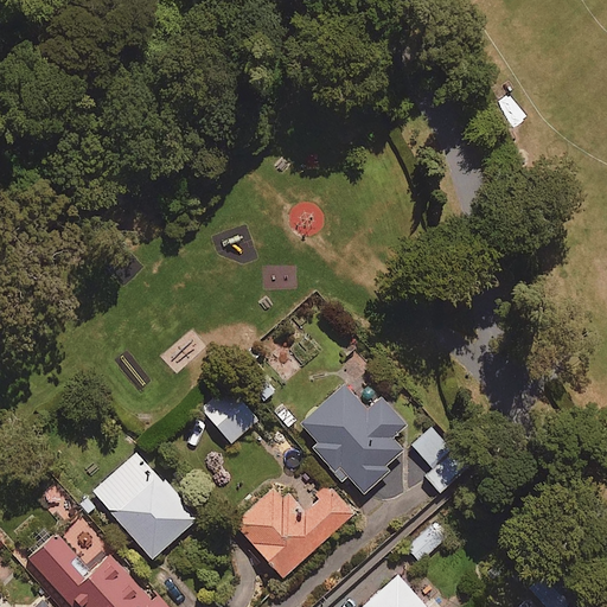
[(256,422),(227,387),(200,409),(231,445),(256,422)]
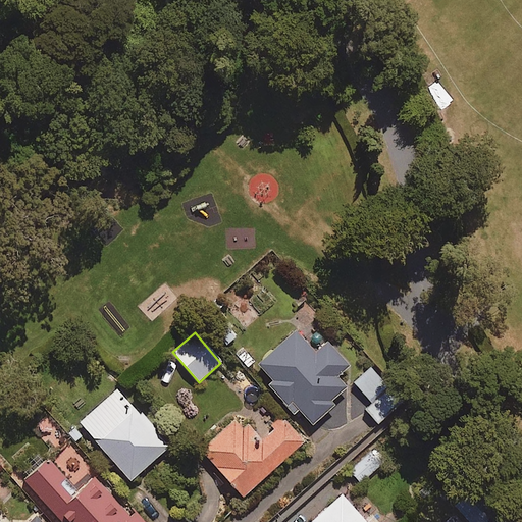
[(315,354),(296,332),(259,366),(276,384),(271,388),(295,414),(299,410),(313,426),(350,392),(337,378),(350,367),(326,343),(315,354)]
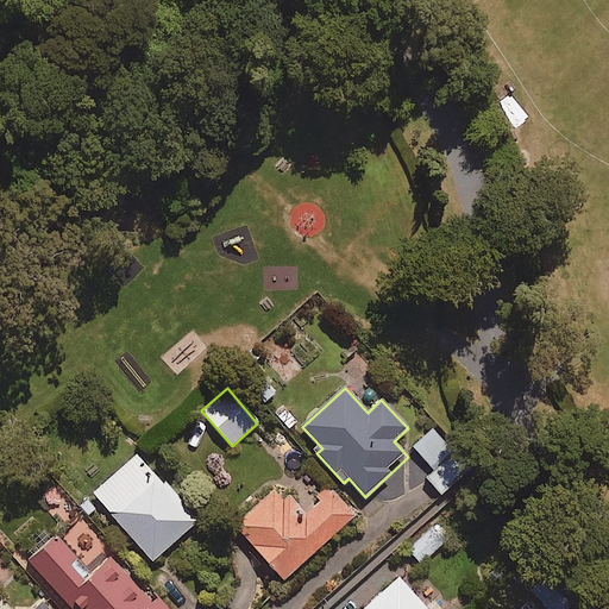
[(437,472),(427,482),(441,496),(471,468),(432,427),(412,447),(437,472)]
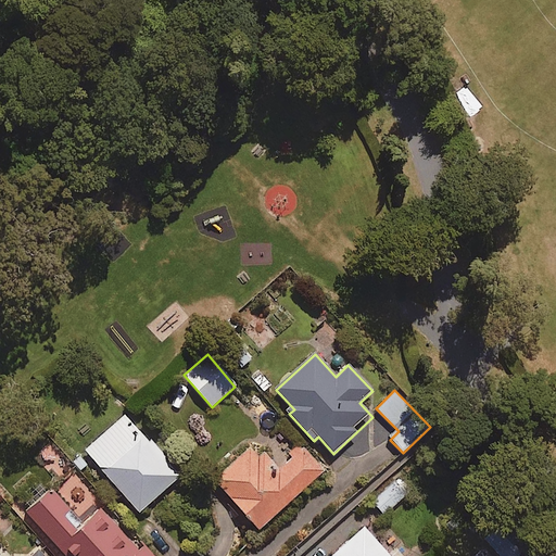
[(179,477),(126,416),(85,451),(139,513),(179,477)]
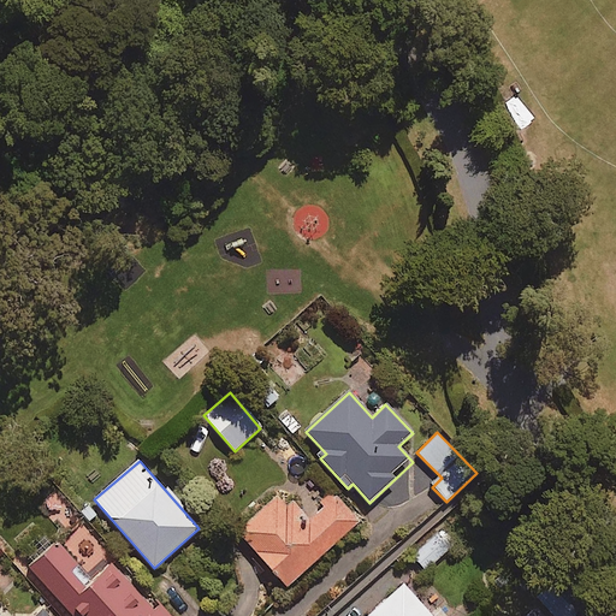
[(332,492),(306,516),(291,501),(284,508),(276,498),(237,533),(286,587),(359,522),(332,492)]
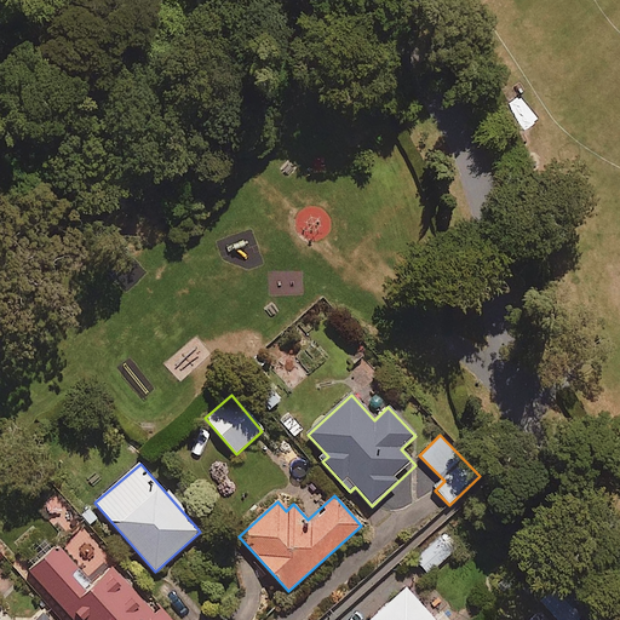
[(458,549),(445,533),(414,560),(428,574),(458,549)]
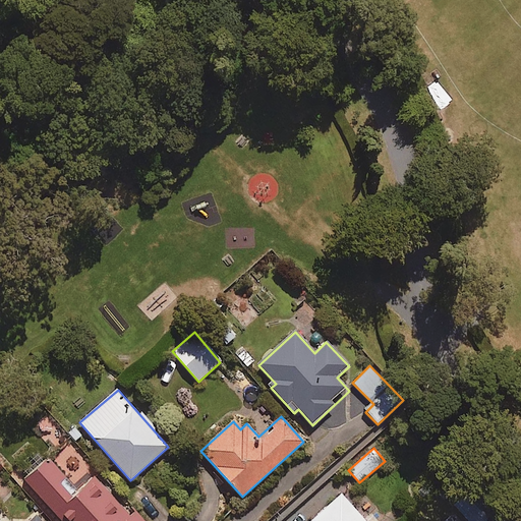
[(138,520),(95,471),(76,487),(50,458),(23,481),(58,520),(138,520)]
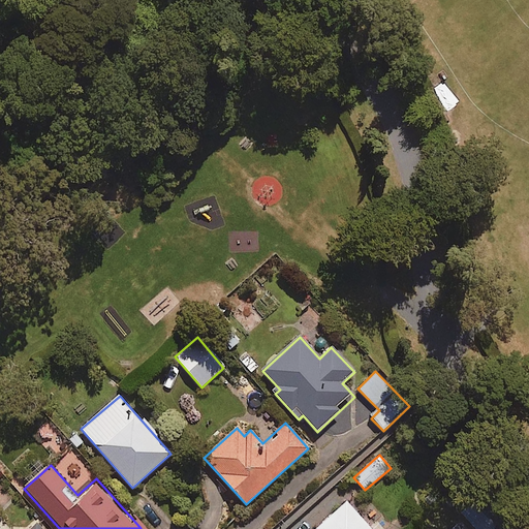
[(371,528),(347,502),(316,528),(371,528)]
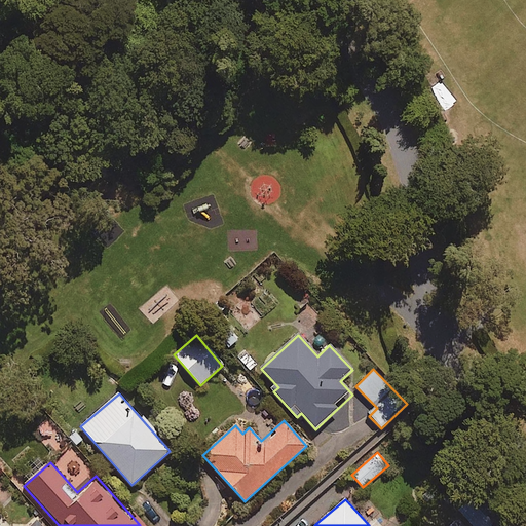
All buildings are outlined.
